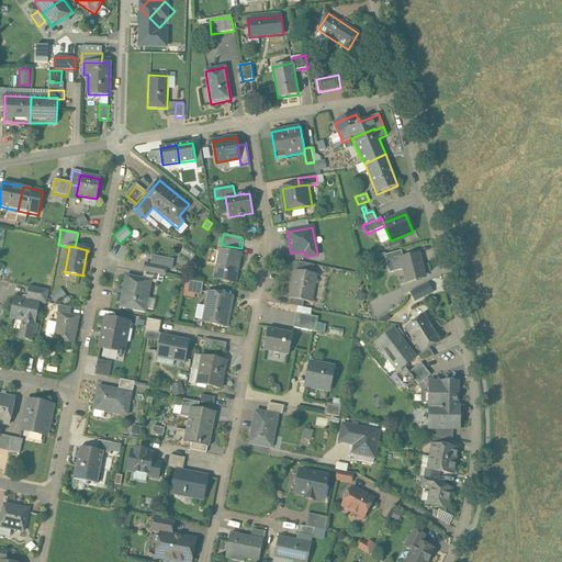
[(242,255),(221,251),(216,279),(237,282),(242,255)]
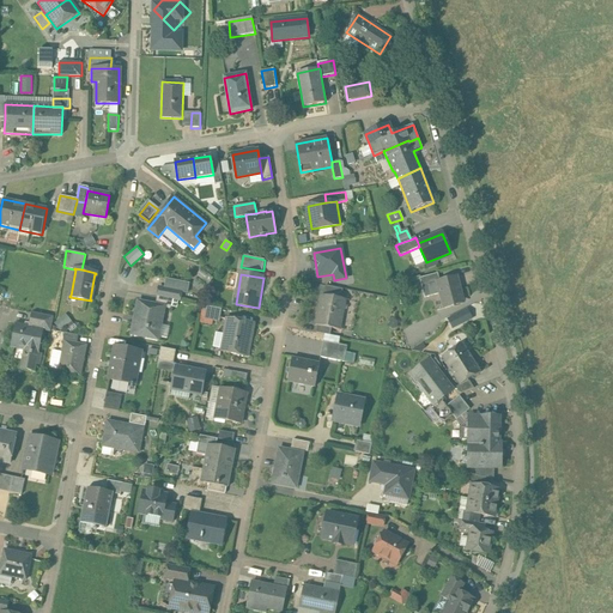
[(438,274),(419,279),(422,286),(439,281),(438,274)]
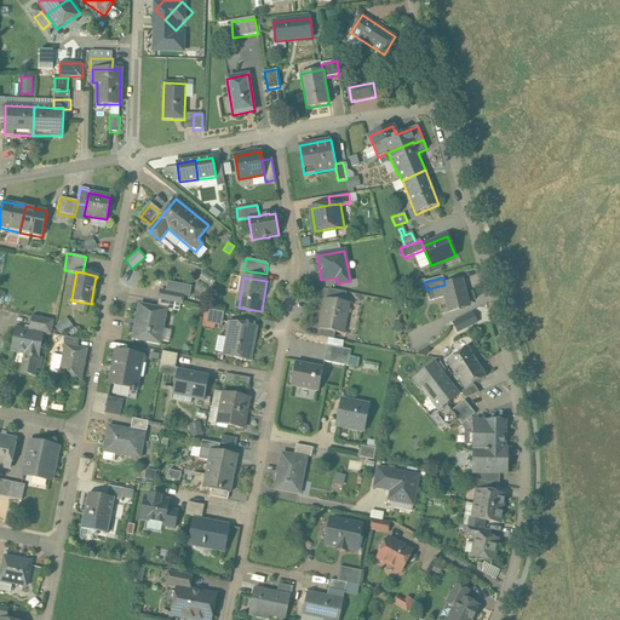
[(445,285),(426,290),(430,302),(446,298),(449,311),(459,309),(459,308),(468,305),(461,281),(445,285)]
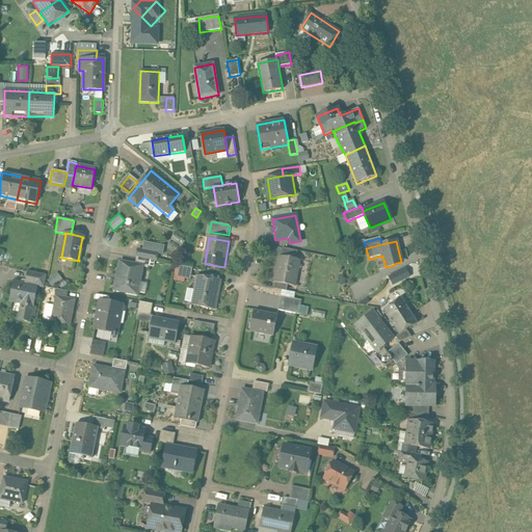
[(164,246),(144,242),(143,250),(157,254),(162,255),(164,246)]
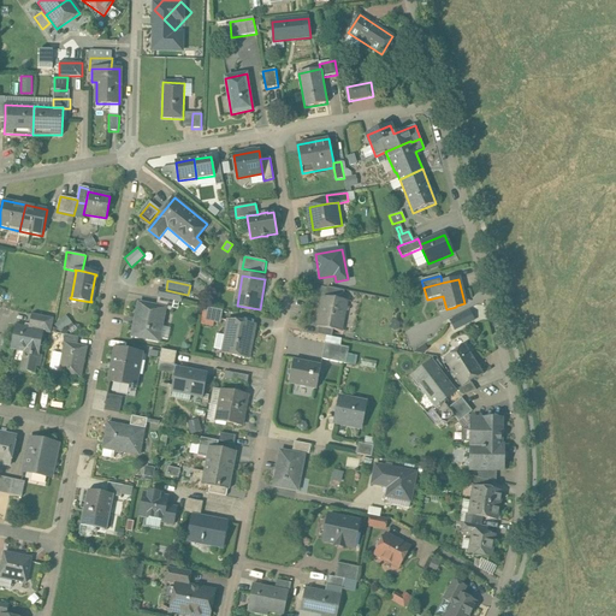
[(345,290),(327,286),(326,294),(344,297),(345,290)]
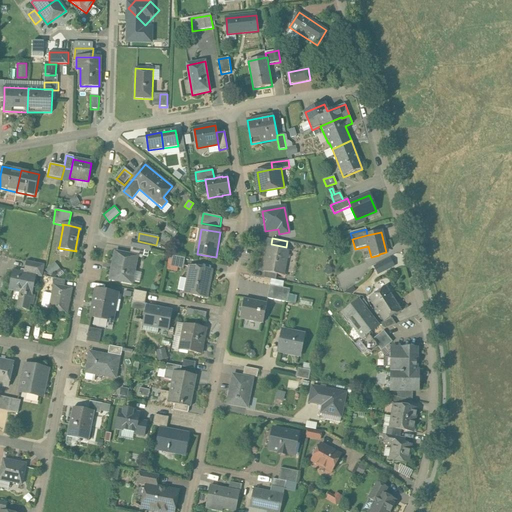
[(138,241),(133,240),(131,248),(145,251),(150,251),(151,244),(138,241)]
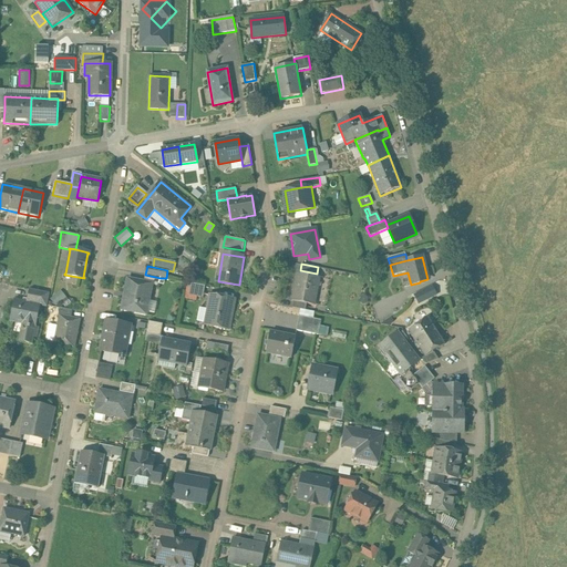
[(320,277),(298,272),(292,300),(308,303),(316,305),(320,277)]
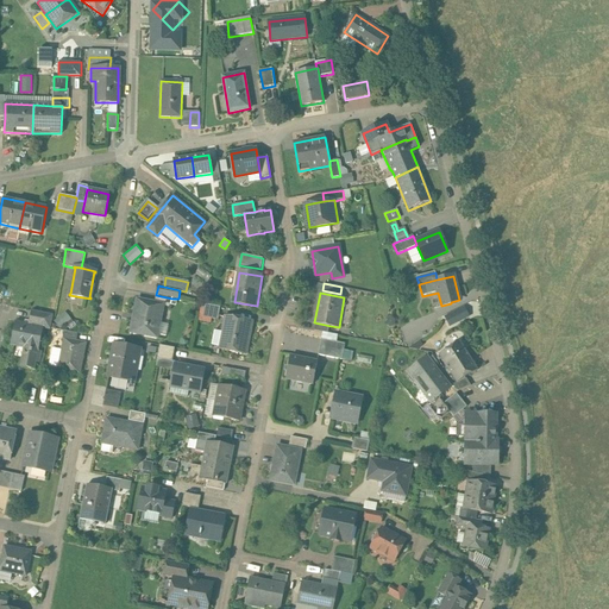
[(156,295),(155,303),(164,305),(164,306),(170,307),(173,299),(156,295)]
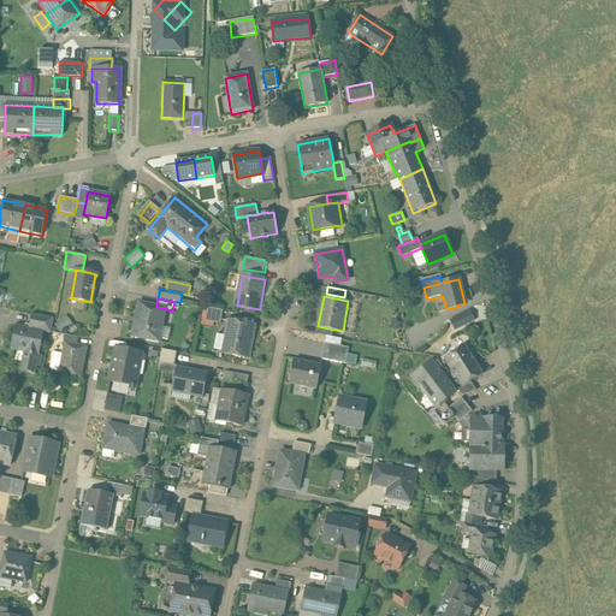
[(157,307),(138,303),(138,304),(141,304),(136,324),(135,324),(132,337),(160,342),(166,309),(166,308),(157,307)]
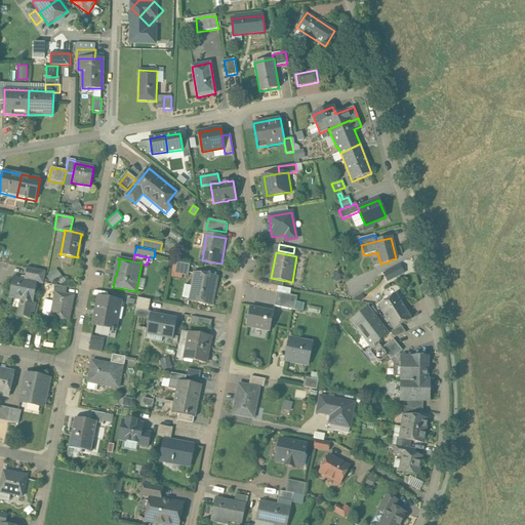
[(191,265),(177,263),(175,274),(189,276),(191,265)]
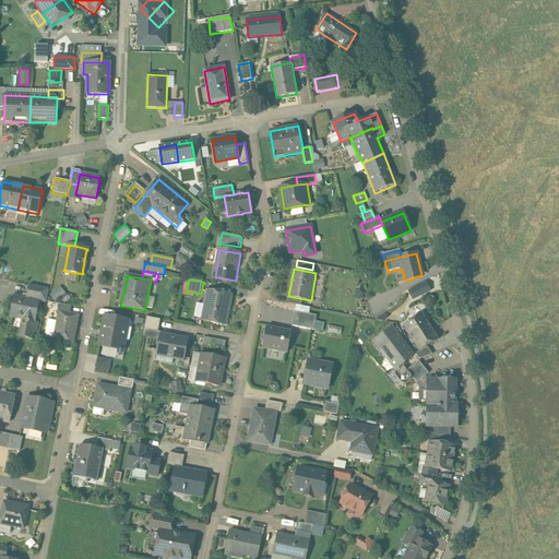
[(427,280),(408,288),(413,299),(432,290),(427,280)]
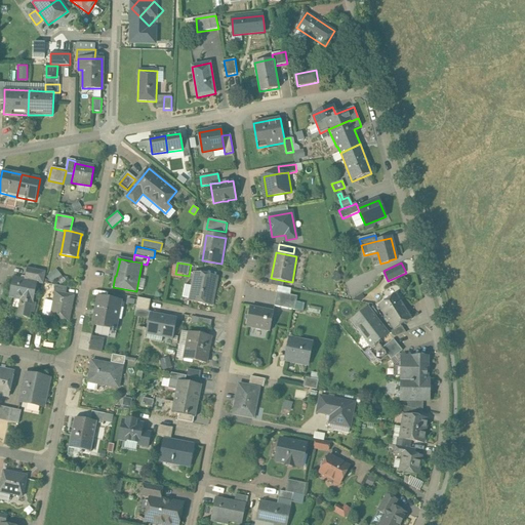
[(40,271),(27,268),(26,275),(38,278),(40,271)]
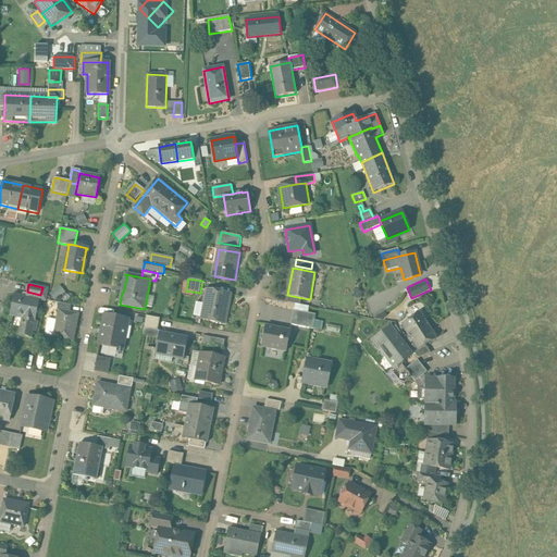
[(60,284),(49,293),(57,301),(66,293),(60,284)]
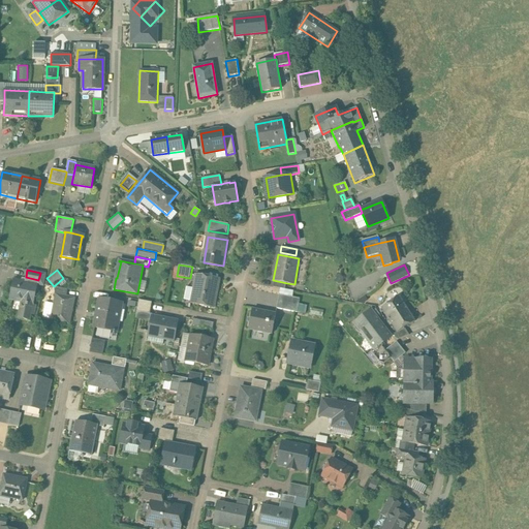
[(45,274),(40,273),(38,280),(26,277),(25,282),(37,284),(37,285),(43,286),(45,274)]
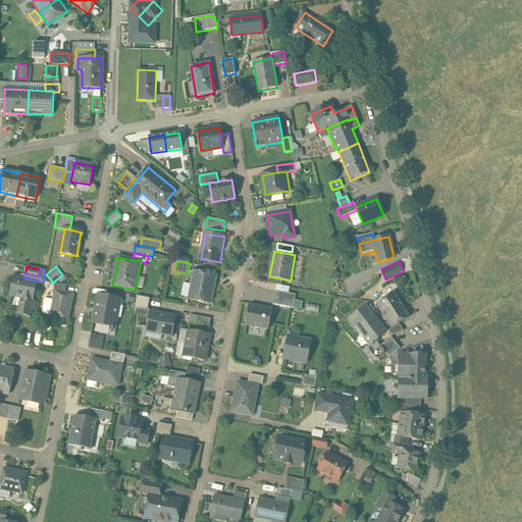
[(217,276),(195,271),(189,300),(212,304),(217,276)]
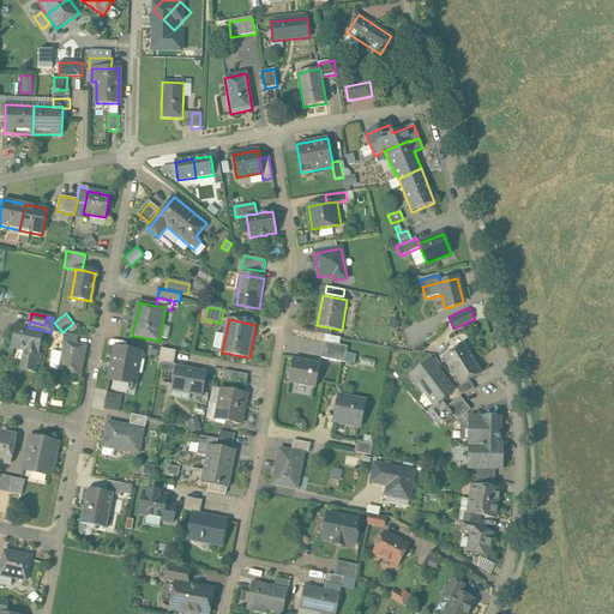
[(29,327),(16,324),(11,348),(23,350),(20,369),(35,373),(38,354),(43,331),(43,330),(29,327)]
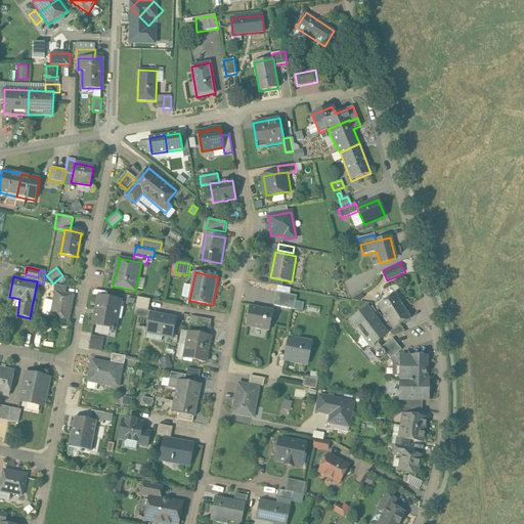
[(285,280),(272,278),(271,285),(284,287),(285,280)]
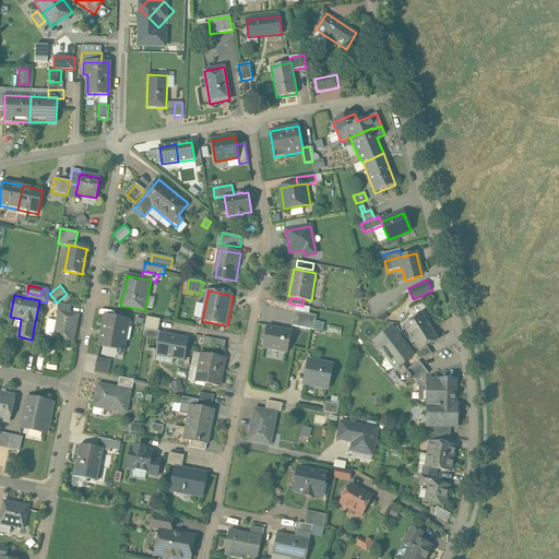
[(72,306),(59,304),(58,311),(59,311),(71,313),(72,306)]
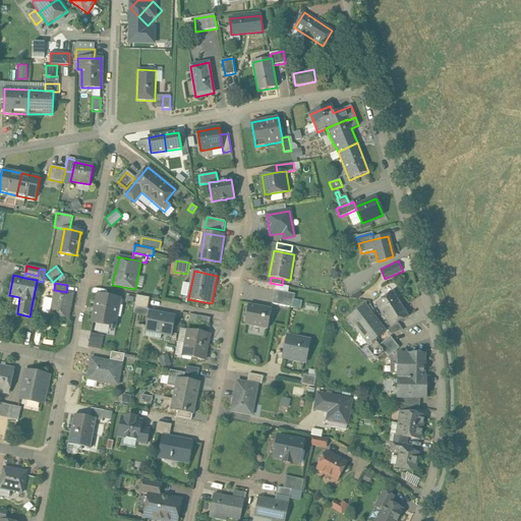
[(66,292),(55,290),(50,315),(68,320),(73,294),(66,292)]
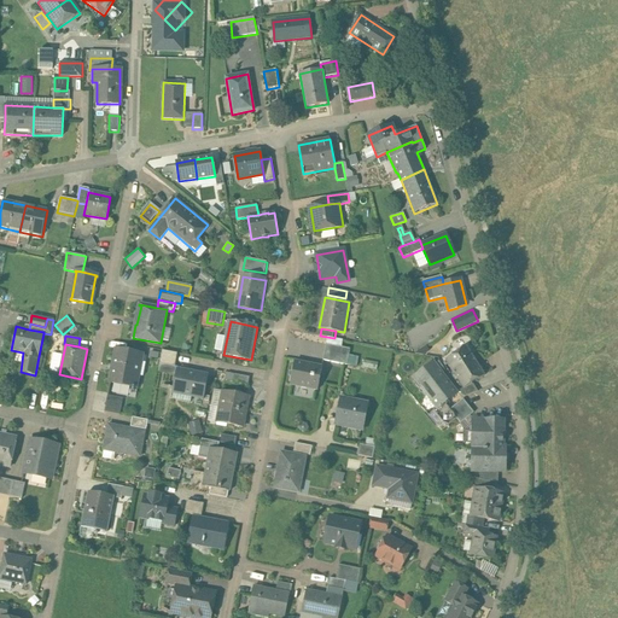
[(350,349),(326,344),(322,361),(347,366),(350,349)]
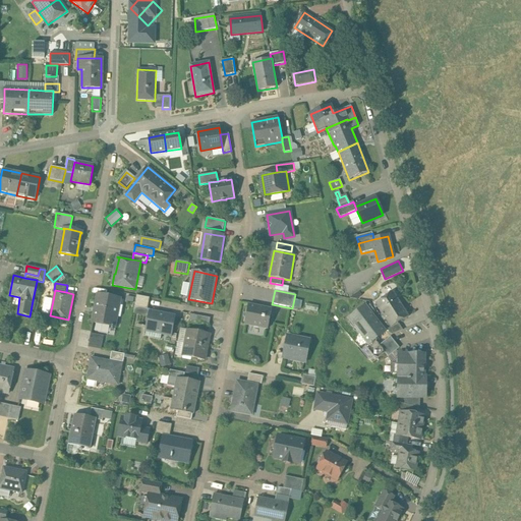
[(409,316),(394,293),(377,304),(392,328),(409,316)]
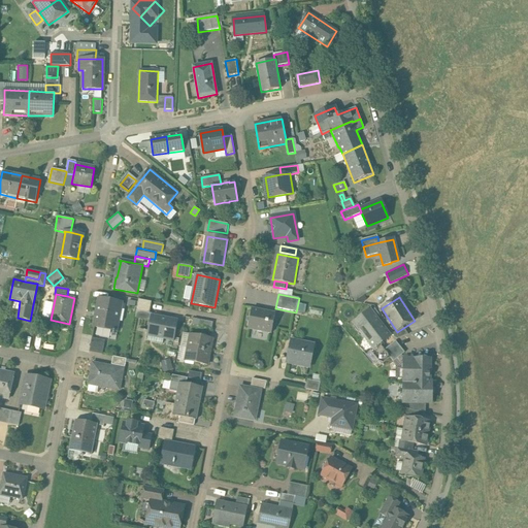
[(118,301),(98,298),(93,326),(118,331),(120,321),(114,320),(118,301)]
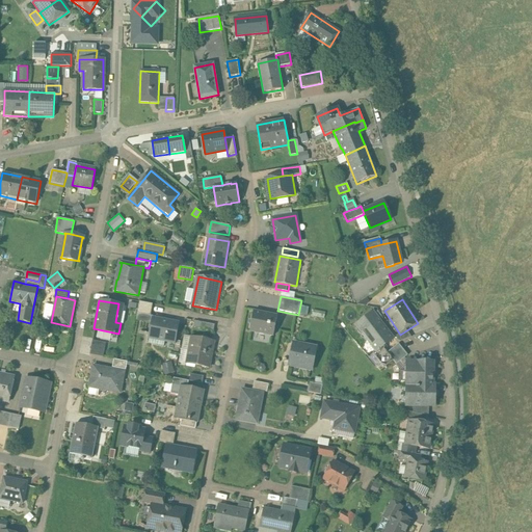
[(153,304),(139,301),(137,313),(151,315),(153,304)]
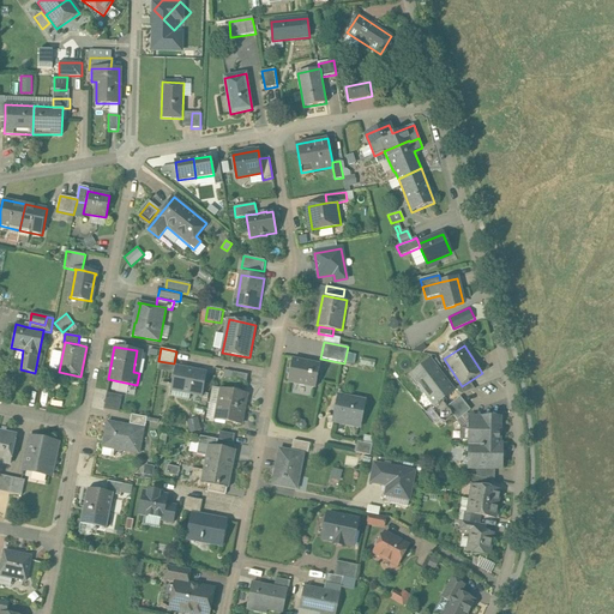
[(320,366),(294,361),(289,383),(317,389),(320,366)]
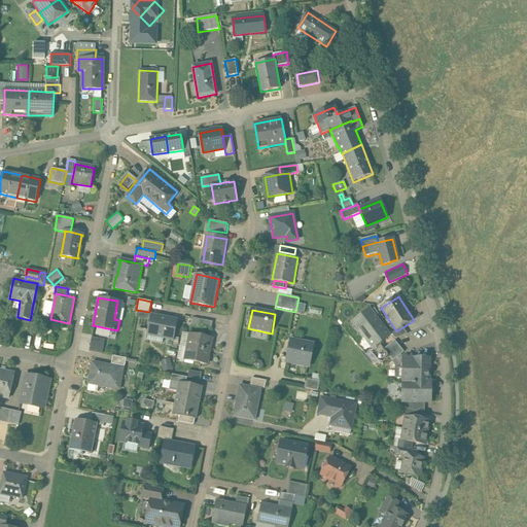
[(389,337),(370,311),(354,323),(374,349),(370,351),(381,364),(389,358),(390,357),(388,355),(384,350),(379,344),(389,337)]
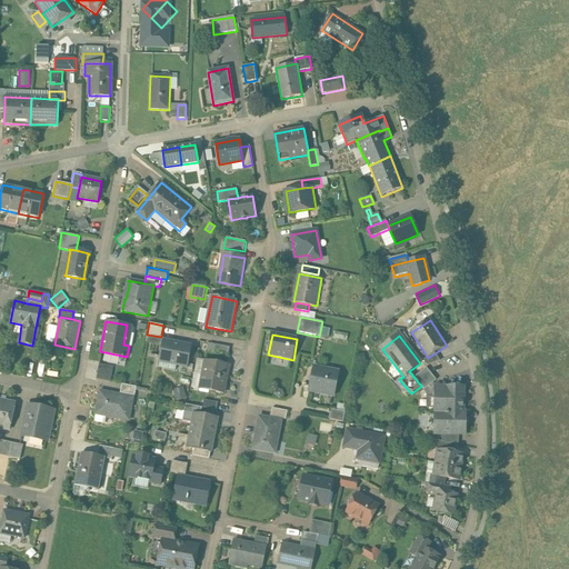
[(191,347),(163,341),(160,357),(177,360),(176,365),(188,367),(191,347)]
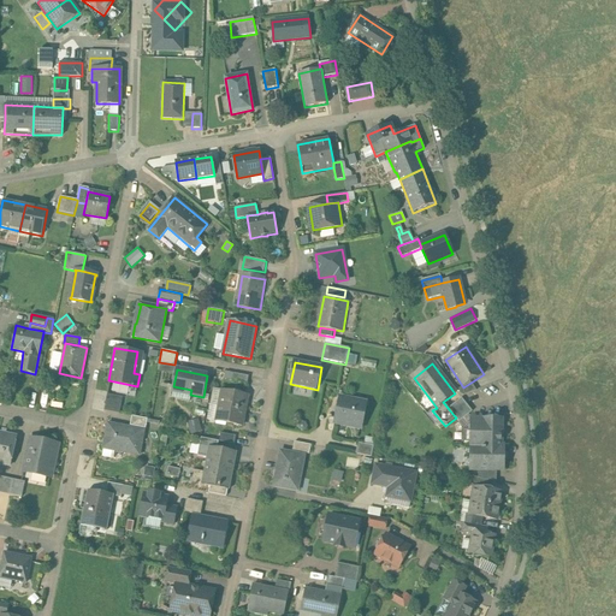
[(250,377),(234,373),(232,381),(248,385),(250,377)]
